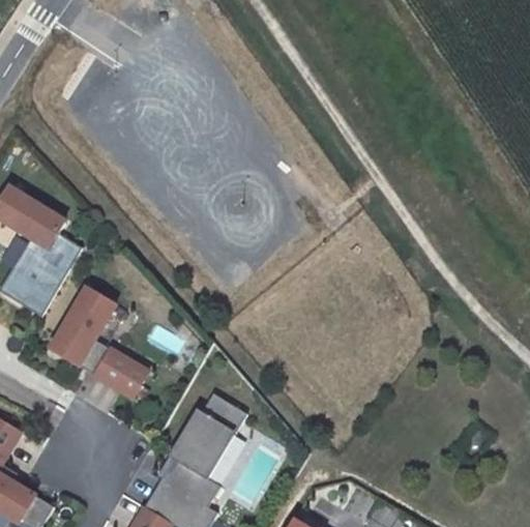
[(65,220),(9,185),(0,200),(0,215),(50,246),(65,220)]
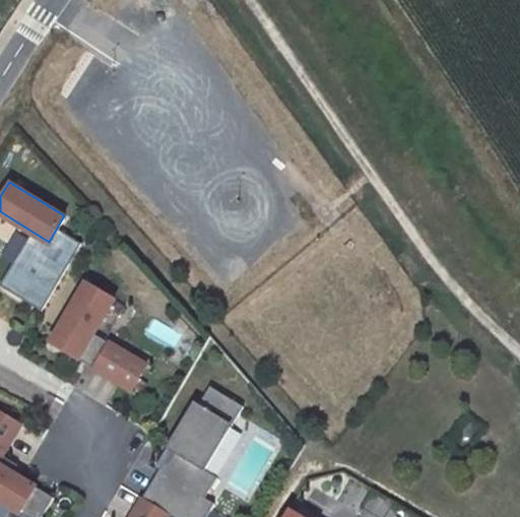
[(114,297),(86,280),(51,340),(130,388),(146,362),(93,330),(114,297)]
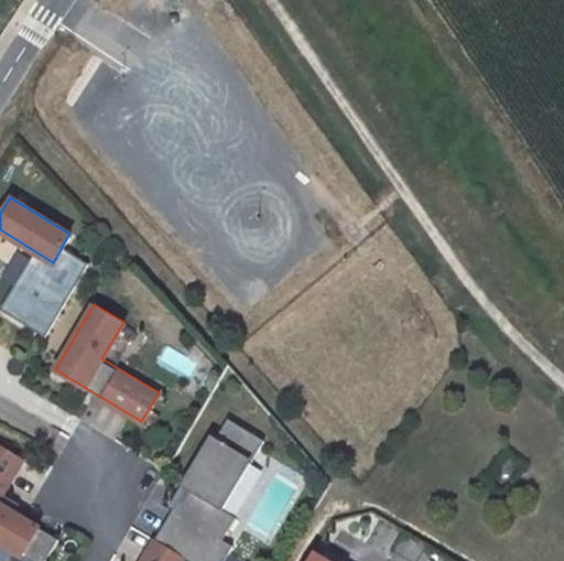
[(262,439),(226,417),(215,437),(210,433),(180,484),(193,493),(180,514),(172,508),(154,539),(183,557),(190,560),(221,560),(232,543),(223,538),(236,516),(216,504),(245,455),(250,459),(262,439)]
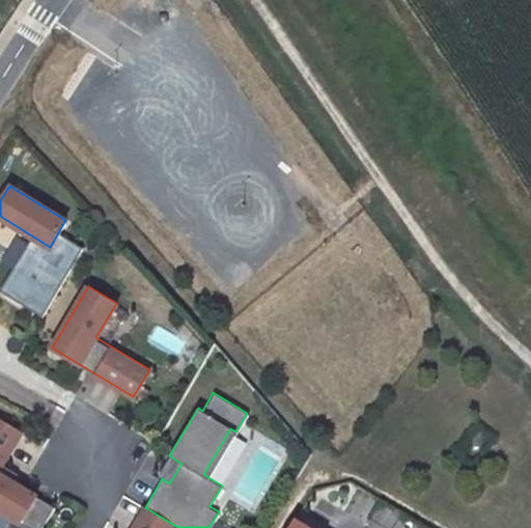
[(21,432),(0,418),(0,509),(29,527),(40,527),(55,505),(9,478),(15,470),(2,463),(21,432)]
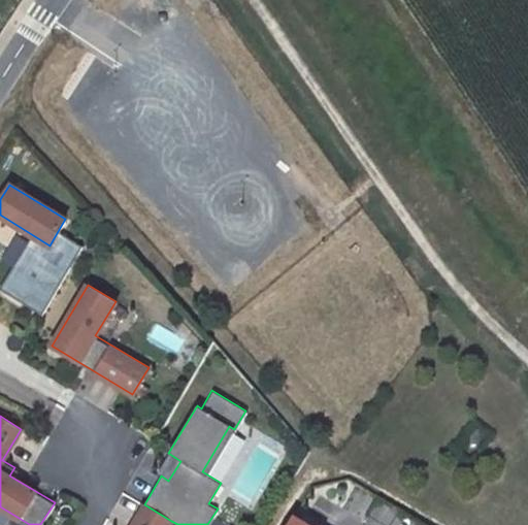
[(168,524),(171,521),(144,504),(131,524),(168,524)]
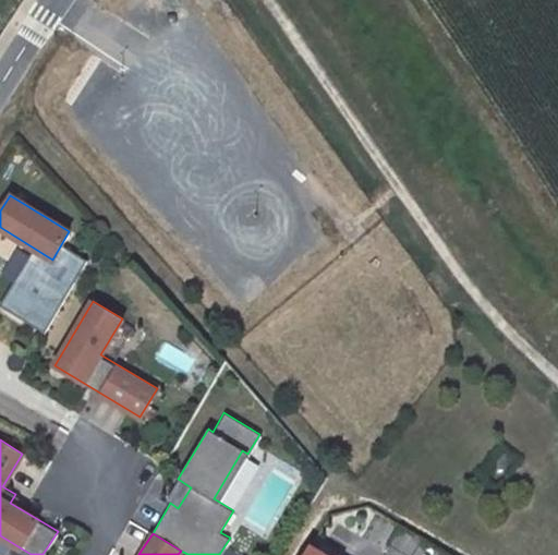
[(325,554),(310,545),(303,554),(325,554)]
